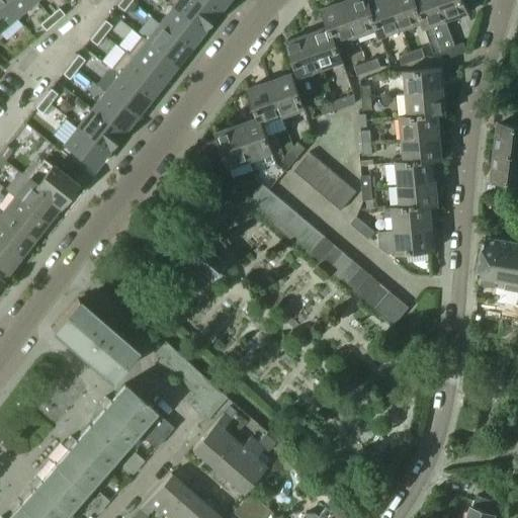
[(0,0),(0,31),(17,17),(1,0),(0,0)]
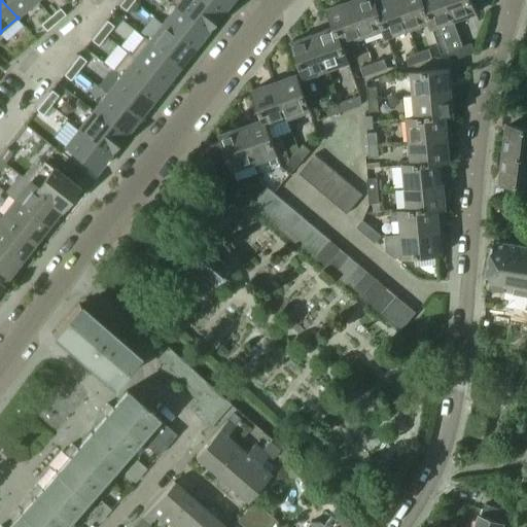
[(37,1),(36,0),(1,0),(18,18),(37,1)]
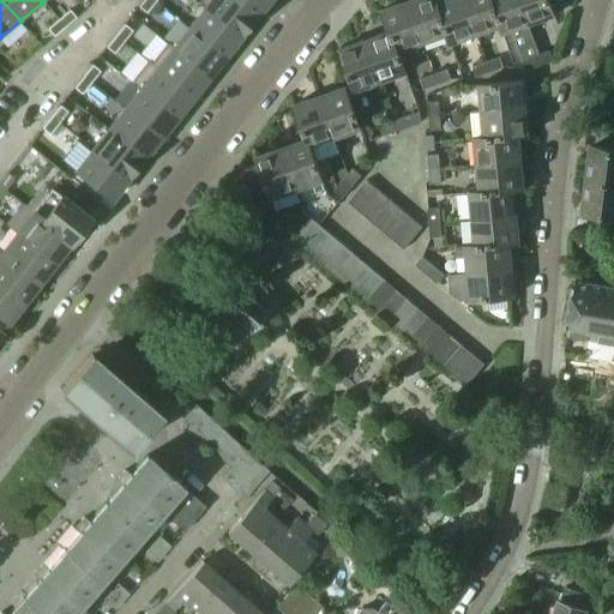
[(146,13),(156,1),(152,0),(144,0),(139,7),(146,13)]
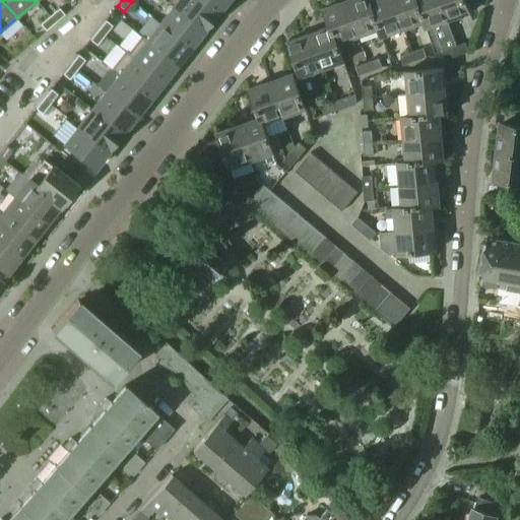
[(218,13),(201,0),(170,0),(169,2),(168,3),(173,7),(174,6),(204,30),(218,13)]
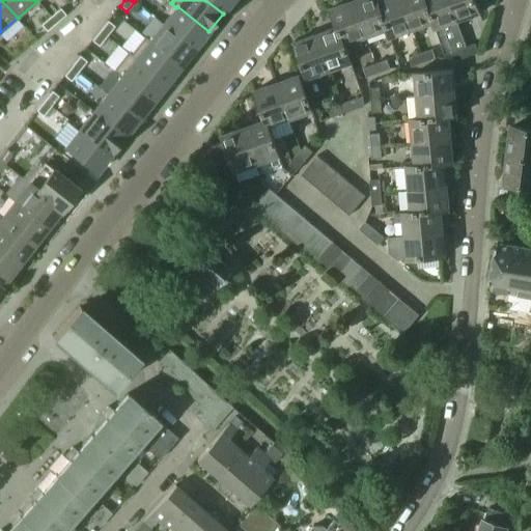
[(232,0),(205,0),(223,14),(232,0)]
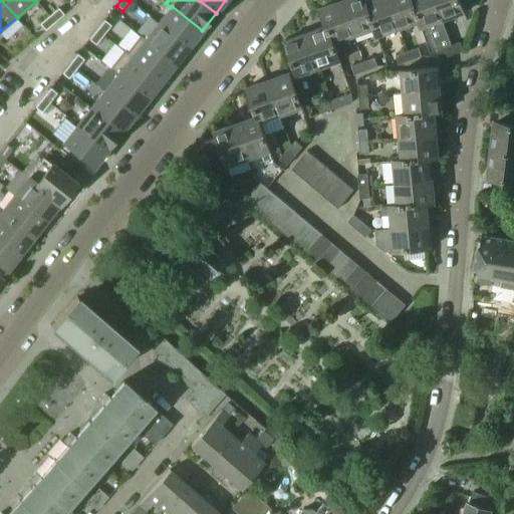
[(353,35),(340,0),(336,0),(320,6),(326,25),(327,25),(333,42),(334,42),(353,35)]
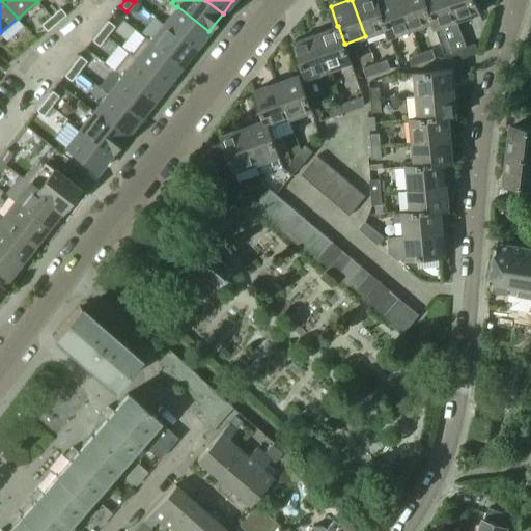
[(376,0),(352,0),(365,36),(386,29),(387,29),(376,0)]
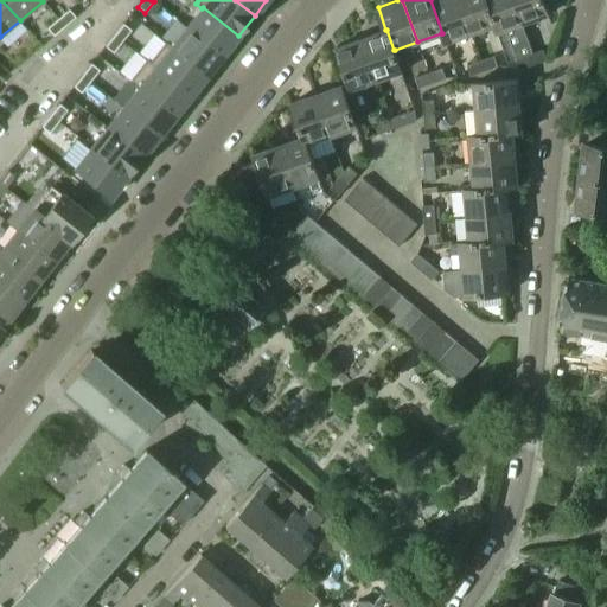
[(472,31),(460,0),(430,0),(442,33),(441,33),(443,40),(472,31)]
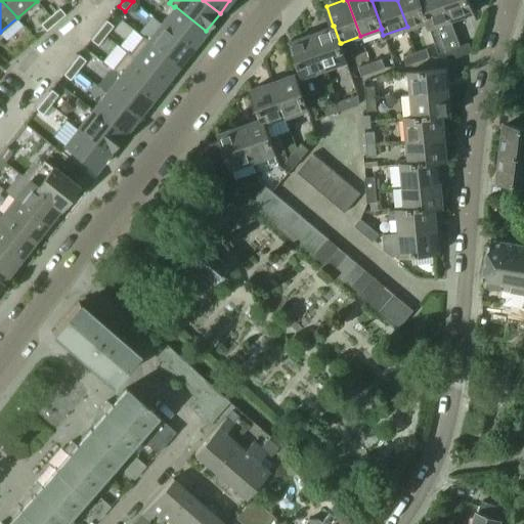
[(421,0),(397,0),(407,27),(427,19),(428,19),(421,0)]
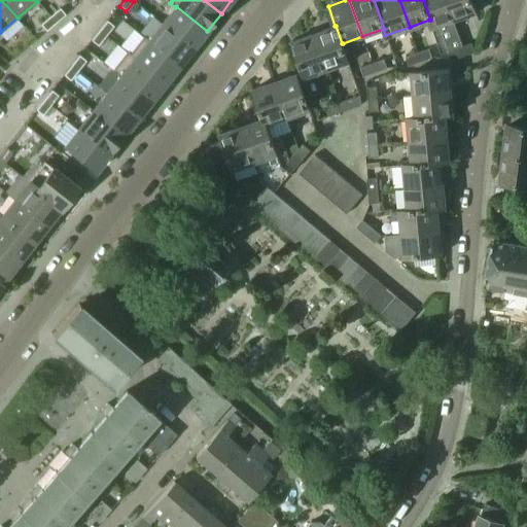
[(455,21),(447,0),(423,0),(430,20),(429,20),(431,28),(441,25),(450,50),(460,46),(463,45),(455,21)]
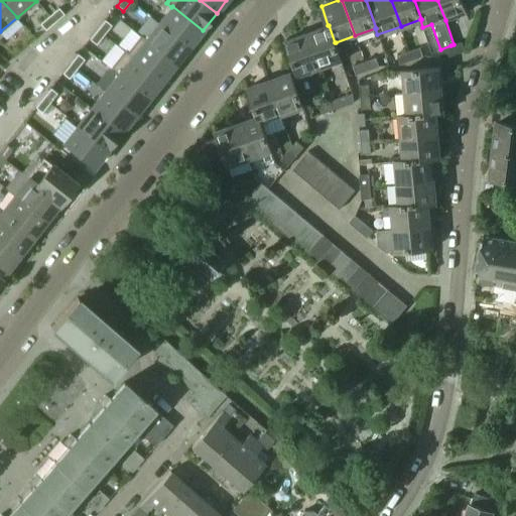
[(464,5),(462,0),(437,0),(445,20),(467,12),(464,5)]
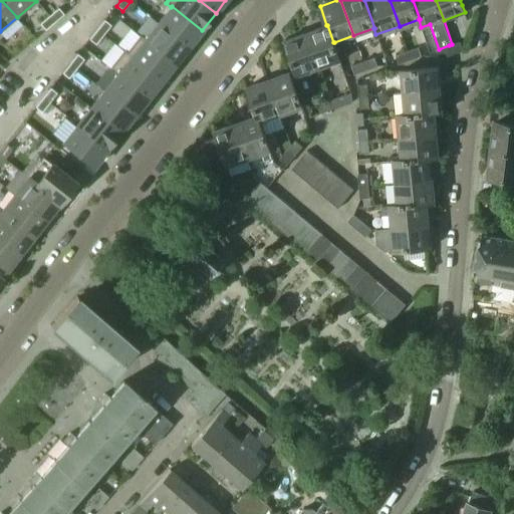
[(202,30),(172,6),(171,7),(158,23),(189,47),(202,30)]
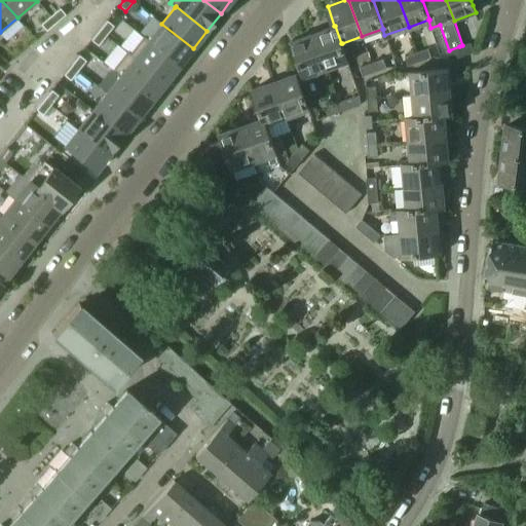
[(60,8),(50,16),(55,23),(66,15),(60,8)]
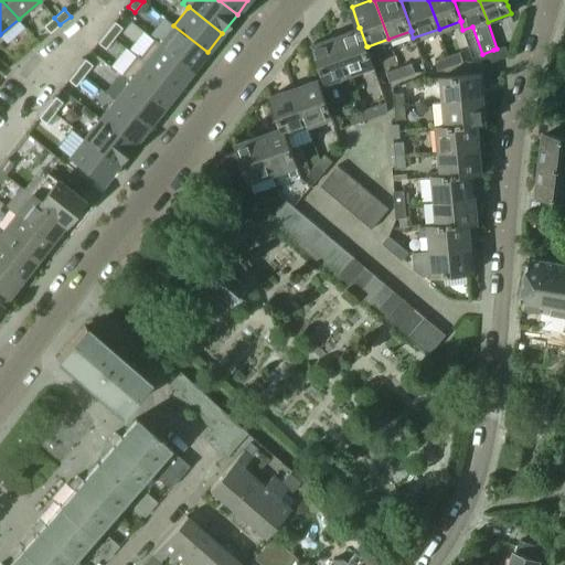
[(50,33),(60,24),(54,18),(44,27),(50,33)]
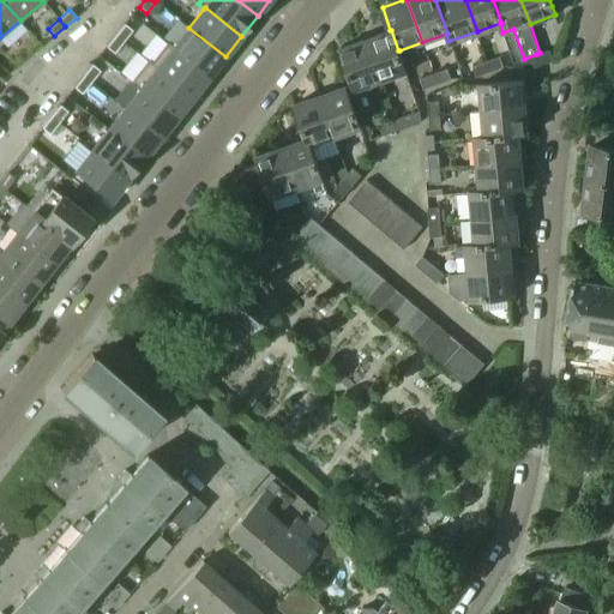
[(132,31),(125,24),(115,36),(124,42),(132,31)]
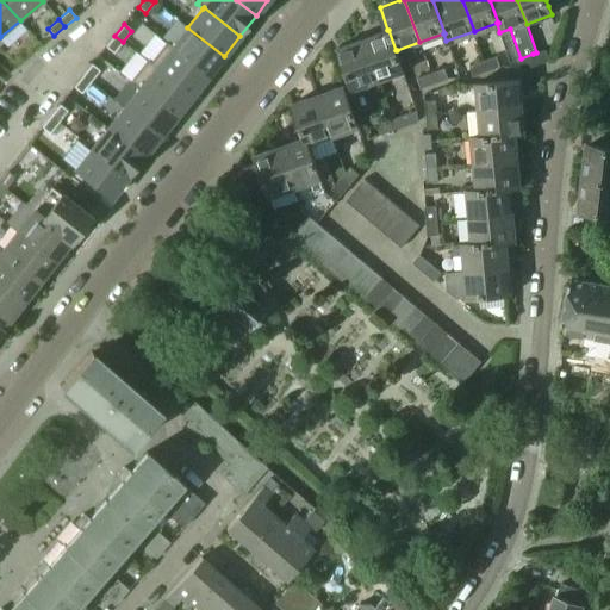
[(224,56),(187,27),(172,47),(172,48),(207,76),(224,56)]
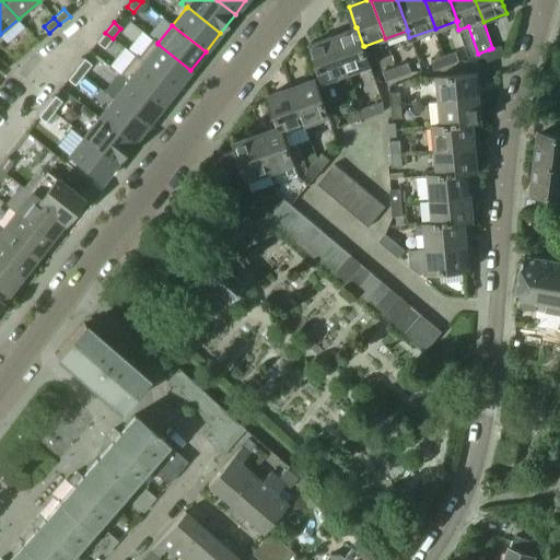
[(371,67),(364,46),(363,46),(357,27),(356,27),(335,35),(348,74),(371,67)]
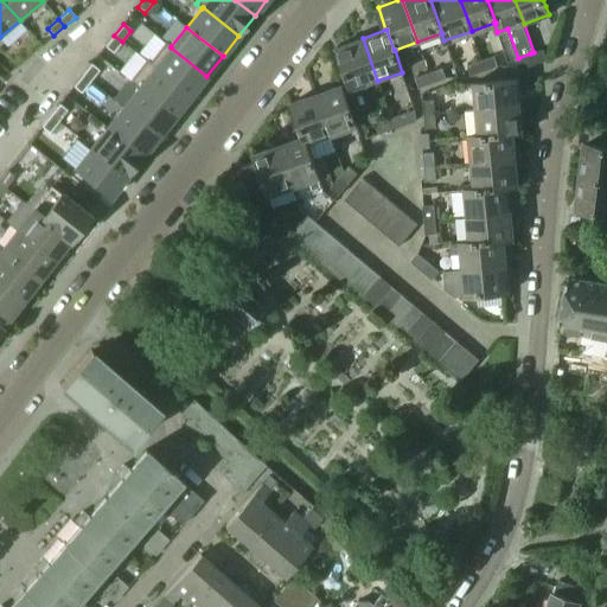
[(113,52),(122,42),(114,36),(106,46),(113,52)]
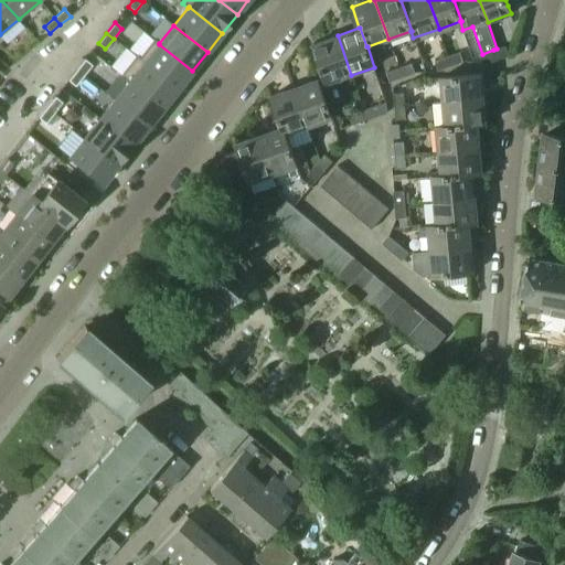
[(351,75),(338,35),(315,43),(334,100),(345,97),(339,78),(351,75)]
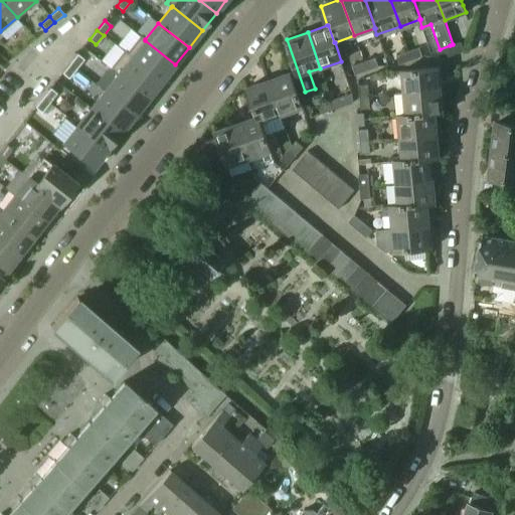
[(175,64),(145,40),(145,39),(141,35),(140,36),(127,52),(132,56),(131,57),(162,80),(175,64)]
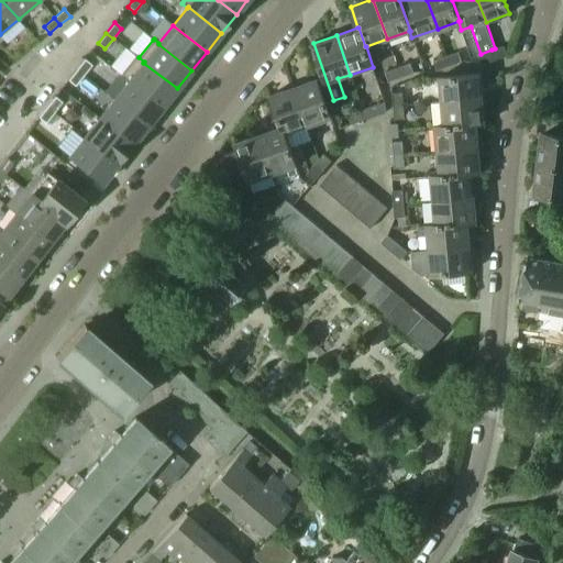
[(508,55),(507,52),(505,45),(495,48),(492,50),(495,59),(508,55)]
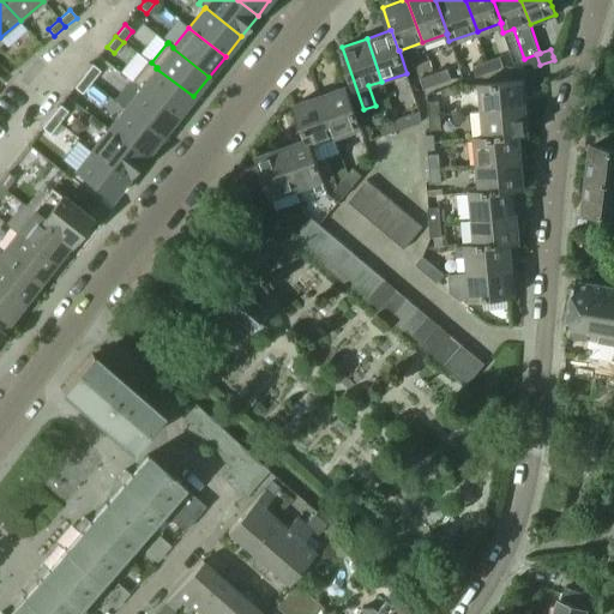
[(540,65),(536,54),(524,59),(523,59),(527,70),(540,65)]
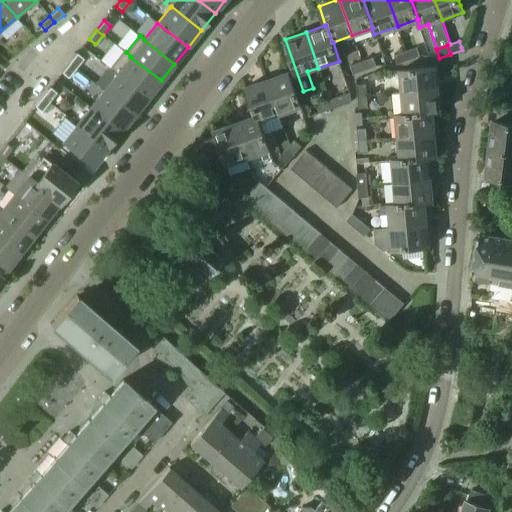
[(418,47),(407,51),(410,60),(421,56),(418,47)]
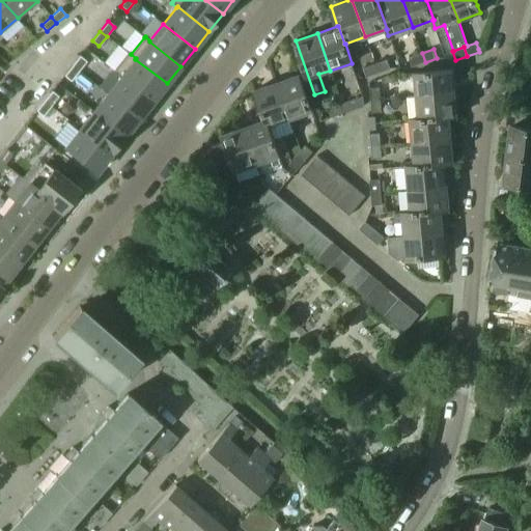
[(167,83),(135,59),(136,58),(131,54),(128,52),(128,53),(113,71),(113,72),(120,77),(121,77),(152,101),(167,83)]
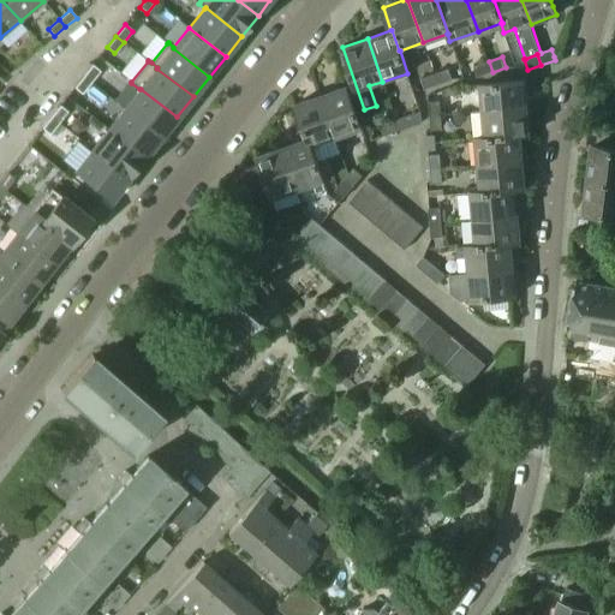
[(493,72),(489,61),(475,66),(479,77),(493,72)]
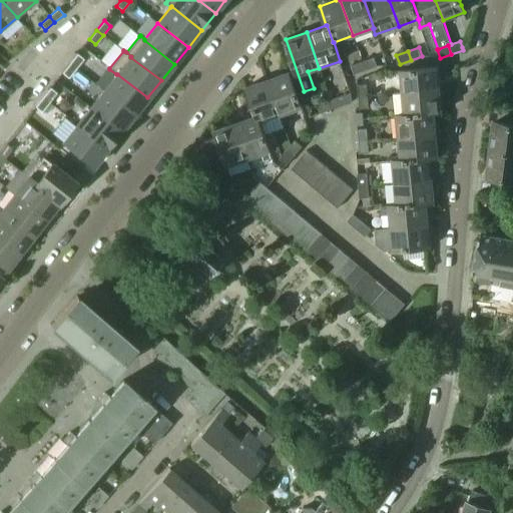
[(83,59),(77,54),(69,64),(76,69),(83,59)]
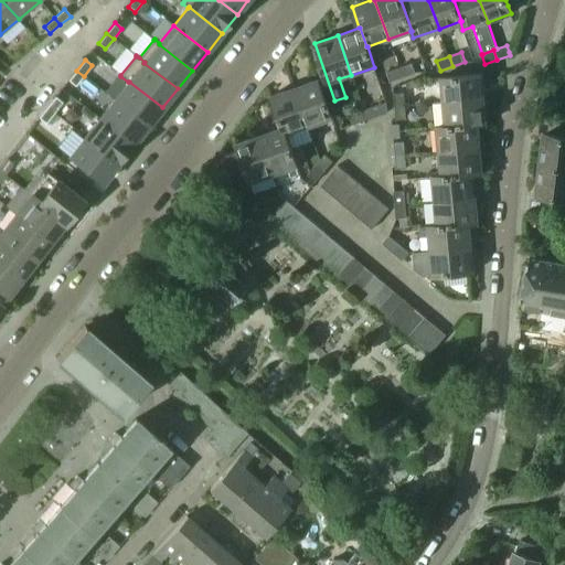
[(412,63),(400,67),(403,77),(416,73),(412,63)]
